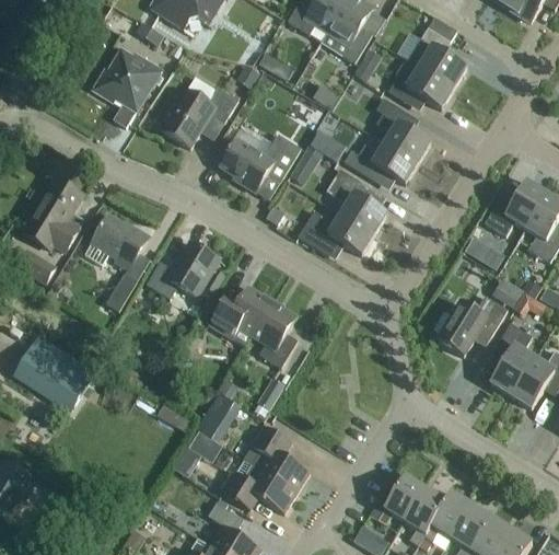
[(155,0),(150,9),(183,29),(188,20),(197,19),(207,24),(223,0),(155,0)]
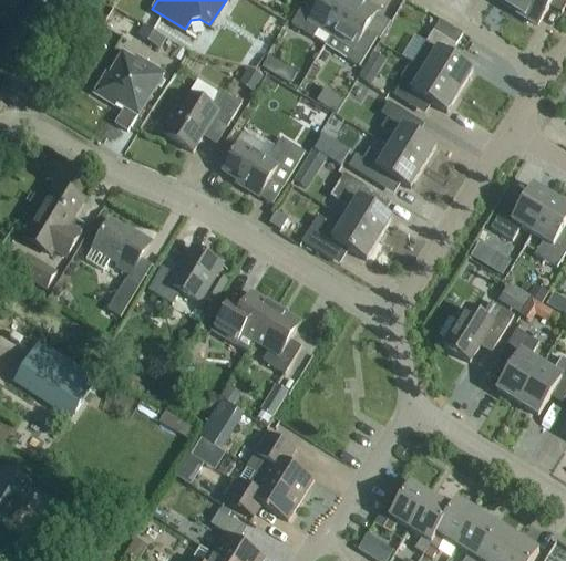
[(330,32),(350,0),(302,0),(290,21),(312,34),(319,24),(330,32)]
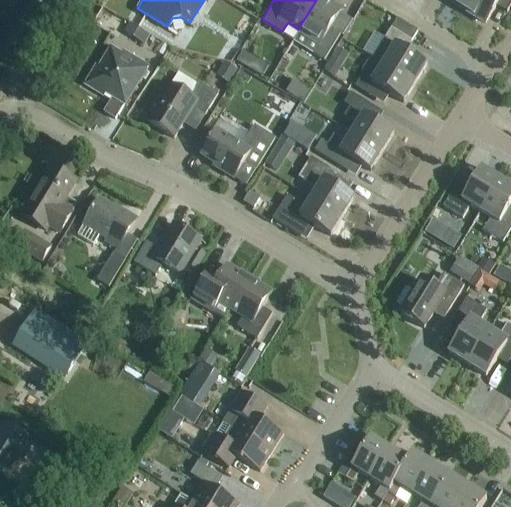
[(303,45),(323,57),(339,31),(329,25),(338,10),(340,7),(328,0),(316,0),(298,29),(309,35),(303,45)]
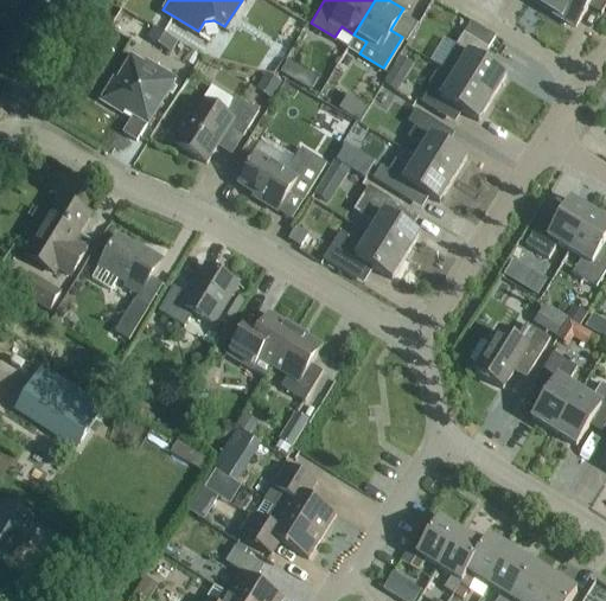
[(555,0),(550,8),(574,24),(587,2),(600,10),(605,0),(555,0)]
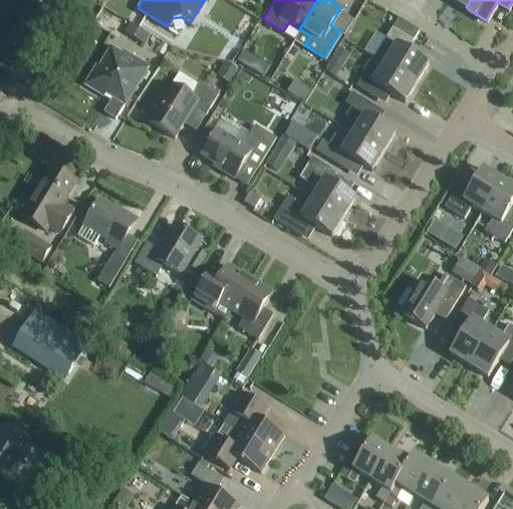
[(373,54),(416,80),(428,61),(406,48),(418,28),(398,15),(373,54)]
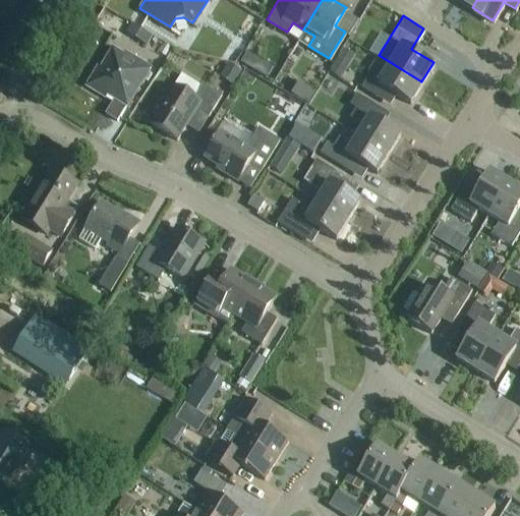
[(147,43),(152,35),(141,27),(136,37),(147,43)]
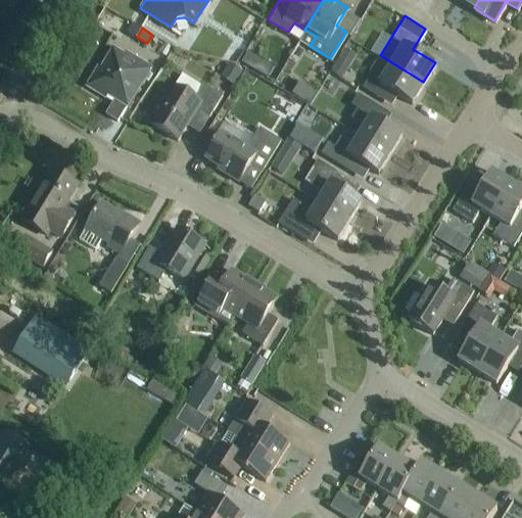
[(124,53),(112,47),(101,65),(97,63),(86,83),(105,94),(107,91),(114,95),(105,111),(116,119),(149,64),(126,50),(124,53)]
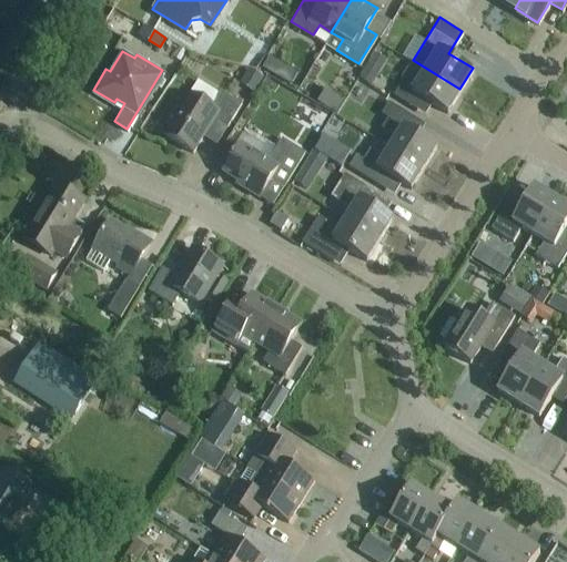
[(273,73),(281,61),(267,53),(261,67),(273,73)]
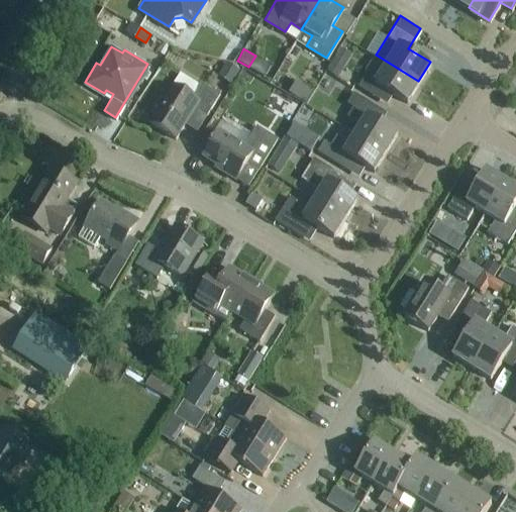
[(335,75),(344,61),(334,55),(326,69),(335,75)]
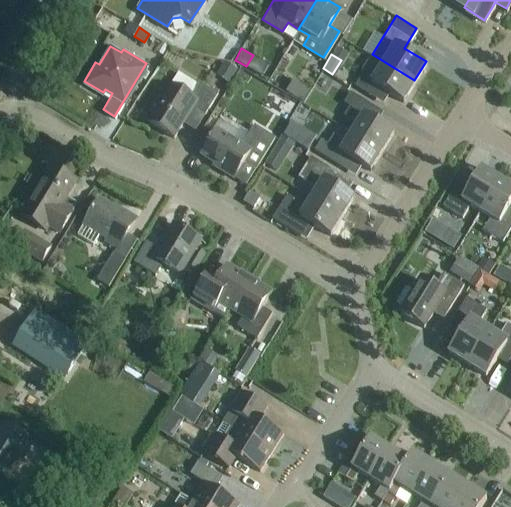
[(414,80),(372,54),(369,56),(366,59),(364,62),(362,66),(361,69),(360,73),(354,83),(374,96),(381,86),(402,99),(414,80)]
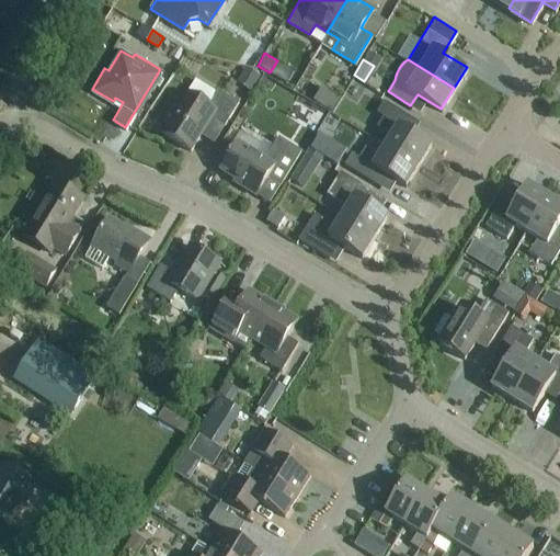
[(250,89),(259,74),(244,66),(236,80),(250,89)]
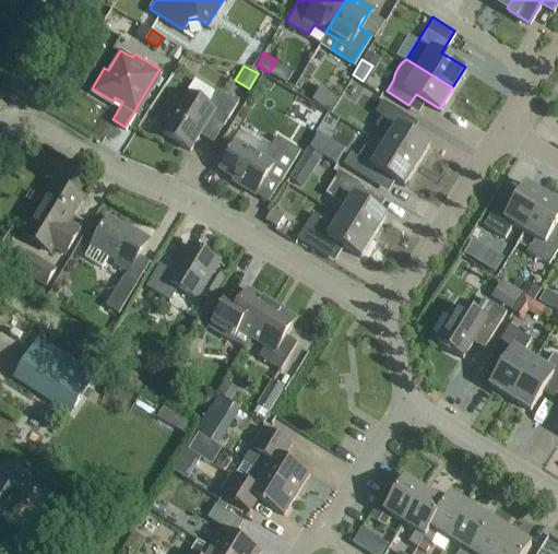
[(324,89),(318,84),(310,95),(318,99),(329,107),(335,96),(324,89)]
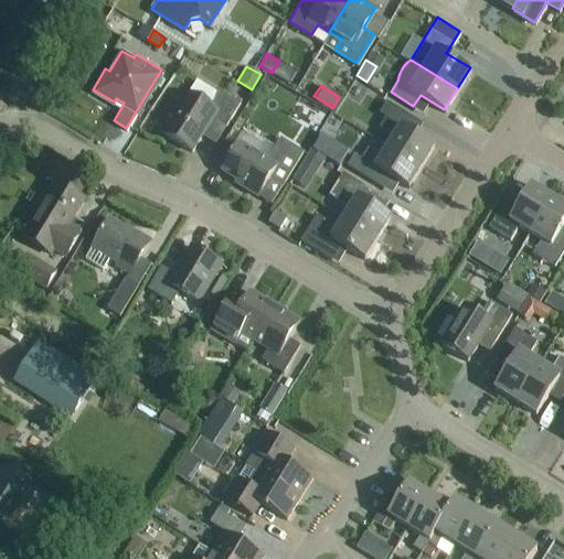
[(162,131),(191,149),(201,132),(211,116),(225,124),(240,100),(219,87),(209,103),(188,89),(178,106),(173,104),(169,113),(172,115),(162,131)]
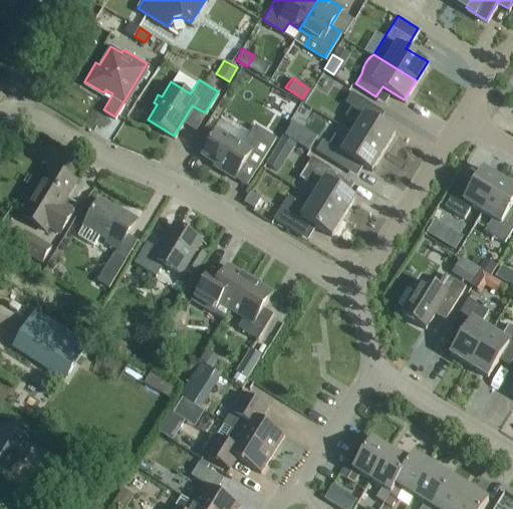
[(265,103),(274,91),(260,81),(252,94),(265,103)]
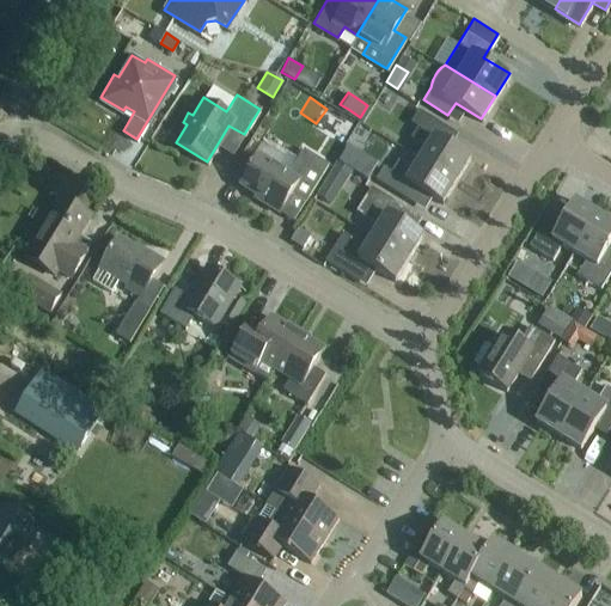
[(420,155),(456,178),(470,155),(425,127),(432,115),(417,106),(410,118),(417,123),(410,135),(426,145),(420,155)]
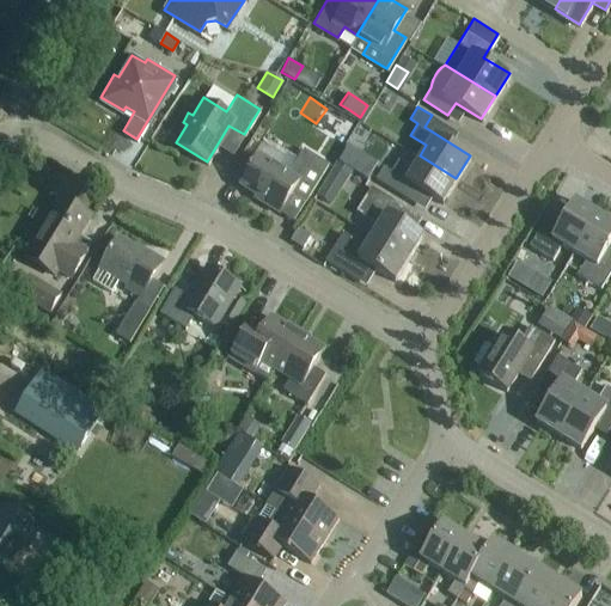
[(280,208),(291,189),(305,199),(322,172),(328,163),(301,147),(297,157),(287,171),(258,153),(260,152),(258,151),(239,181),(256,191),(255,194),(279,209),(280,208)]
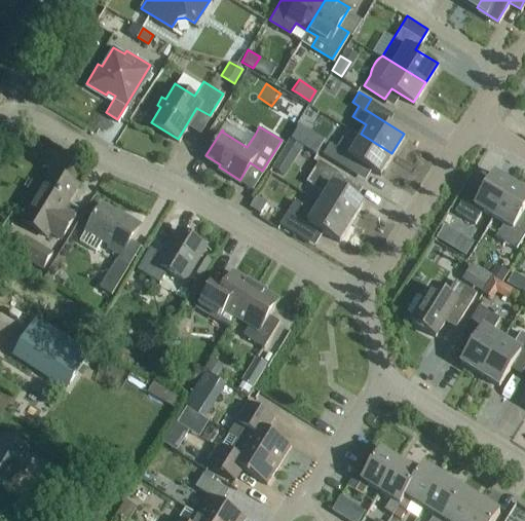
[(342,137),(337,146),(329,141),(322,152),(350,170),(357,158),(370,166),(379,173),(391,153),(361,134),(354,143),(350,140),(349,141),(342,137)]
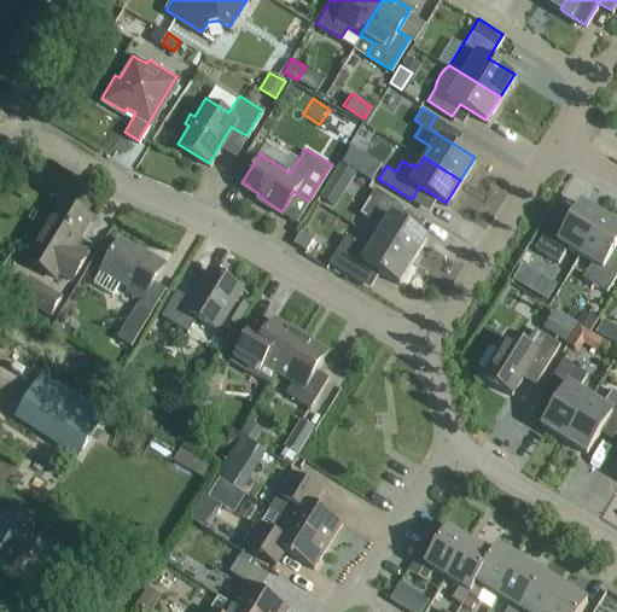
[(349,182),(356,172),(339,161),(332,173),(349,182)]
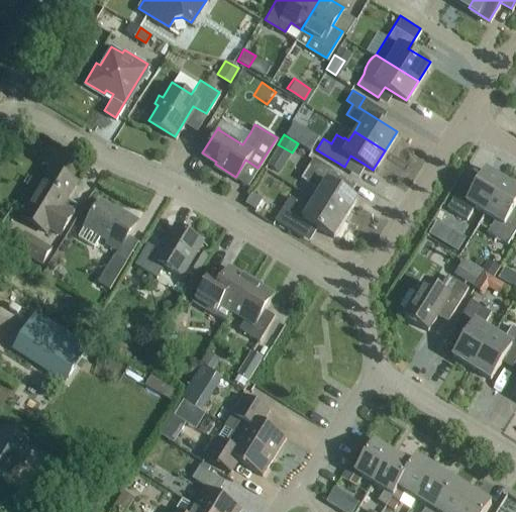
[(334,183),(340,173),(313,156),(300,176),(319,188),(314,197),(344,216),(356,197),(348,192),(334,183)]
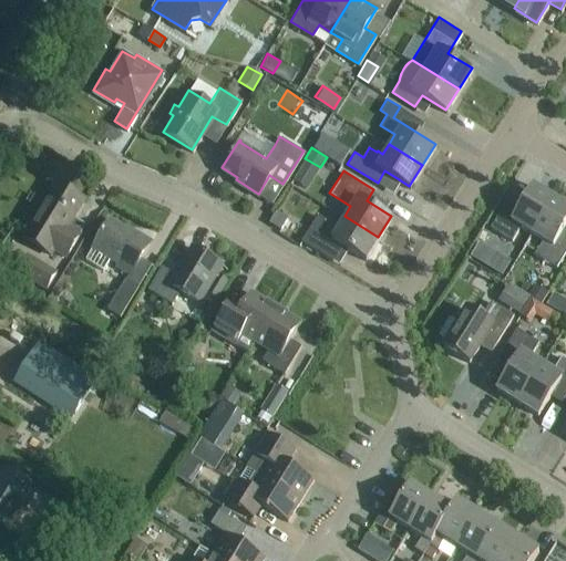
[(64,255),(79,231),(84,224),(72,216),(83,198),(54,180),(22,235),(50,251),(53,247),(64,255)]
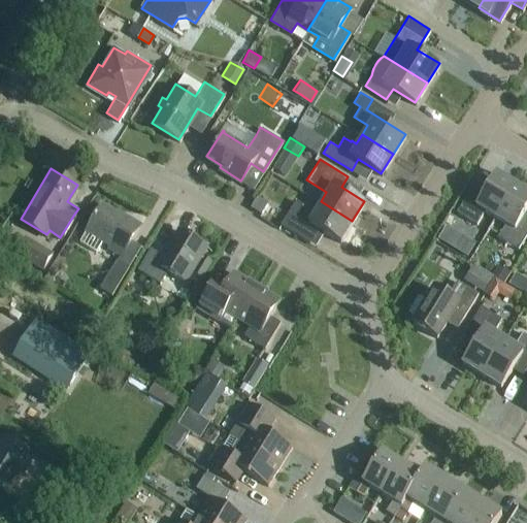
[(484,208),(494,215),(515,182),(495,170),(482,192),(471,185),(456,209),(476,222),(484,208)]
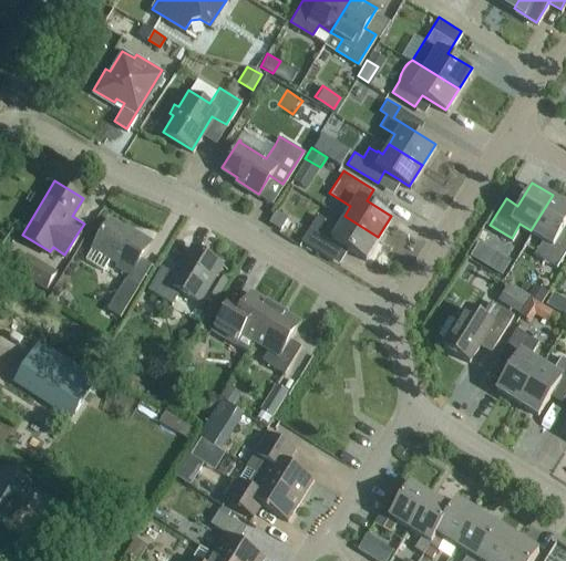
[(565,203),(553,195),(531,230),(543,238),(534,252),(556,265),(565,247),(565,235),(559,231),(565,220),(565,203)]
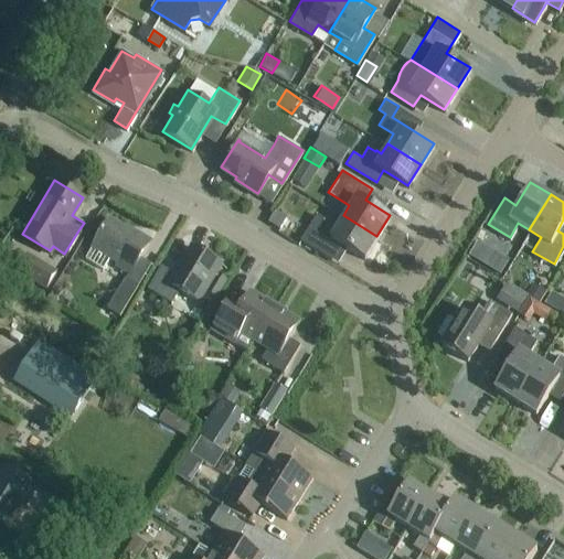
[(279,226),(286,216),(275,210),(268,219),(279,226)]
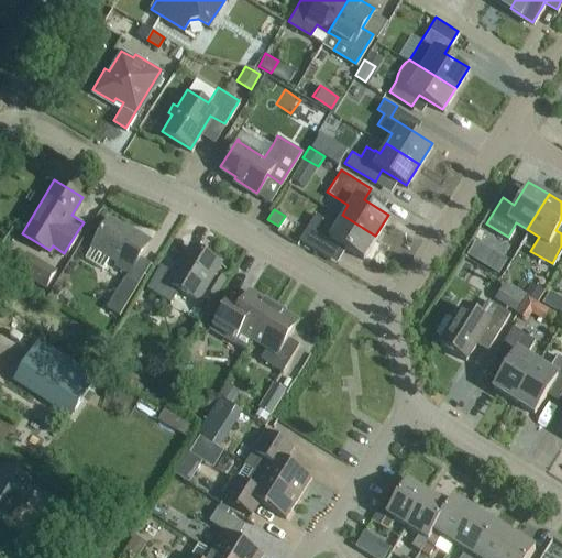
[(375,236),(342,215),(335,225),(315,211),(299,238),(329,255),(338,241),(363,256),(375,236)]
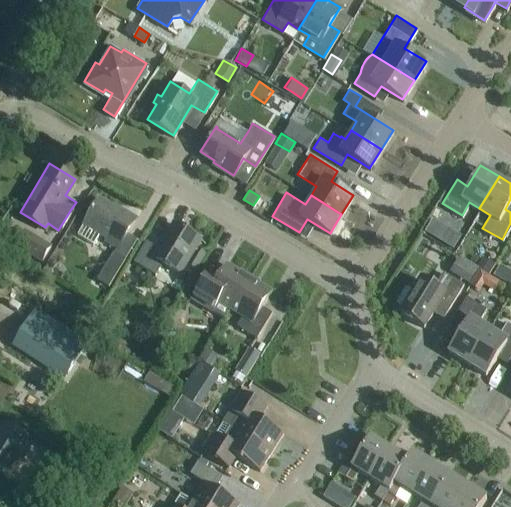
[(122,211),(98,196),(83,221),(98,231),(107,236),(105,238),(117,246),(136,216),(123,208),(122,211)]
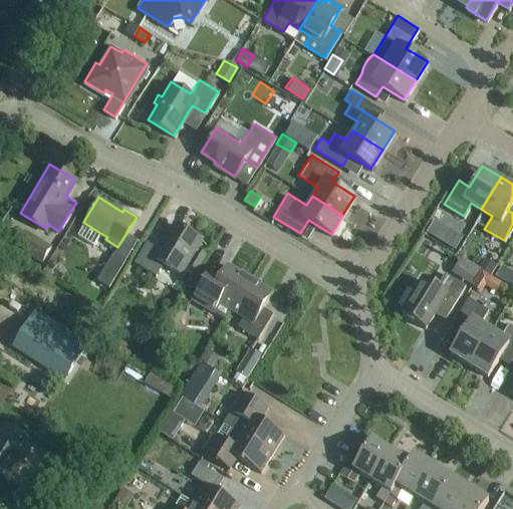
[(401,239),(410,227),(399,219),(390,232),(401,239)]
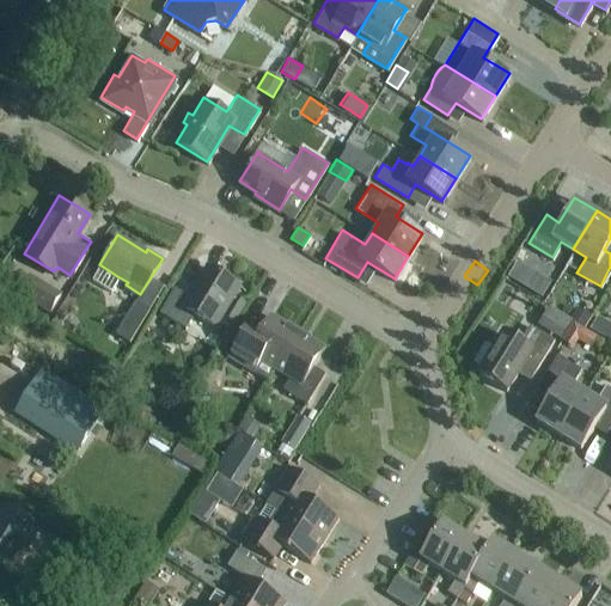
[(519,285),(529,269),(515,261),(506,276),(519,285)]
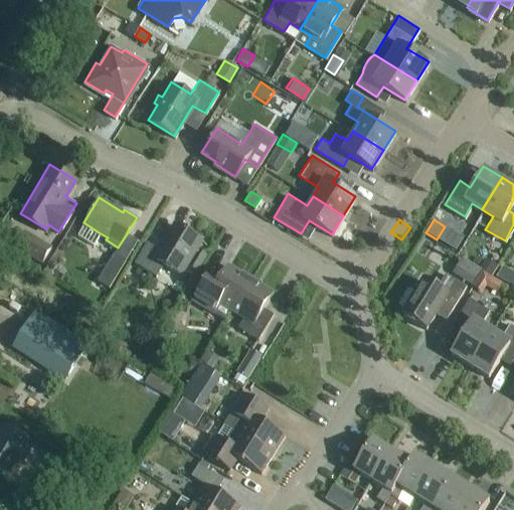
[(179,273),(200,237),(174,221),(159,246),(146,239),(133,261),(155,275),(163,262),(179,273)]
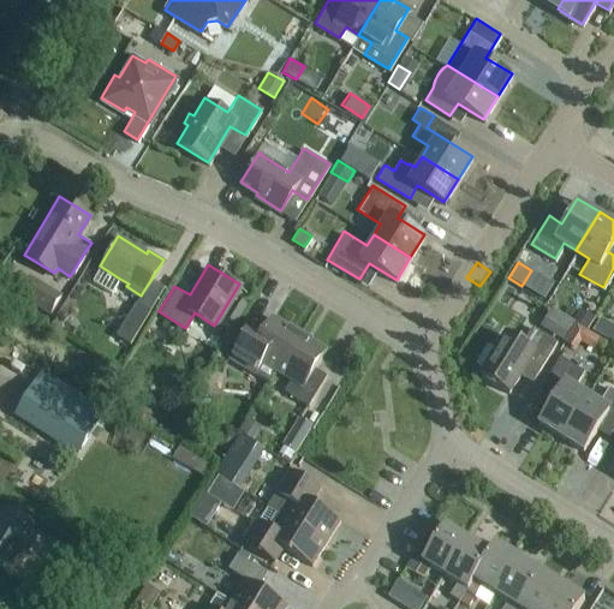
[(100,266),(93,278),(112,290),(118,278),(114,275),(100,266)]
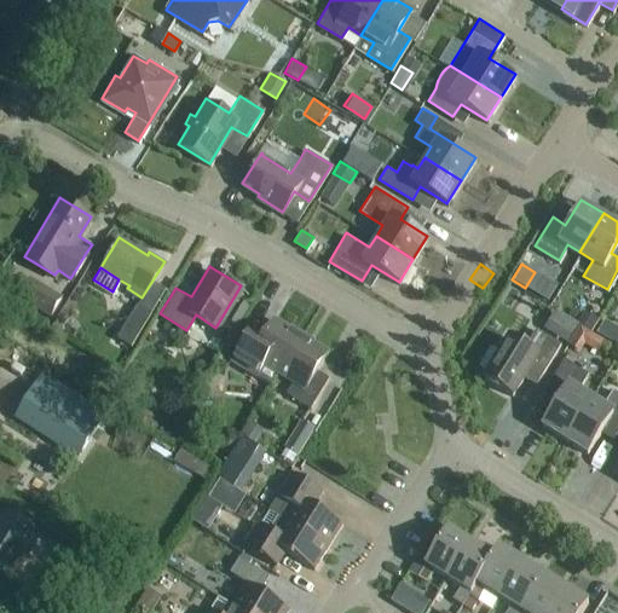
[(51,316),(63,295),(29,275),(17,295),(51,316)]
